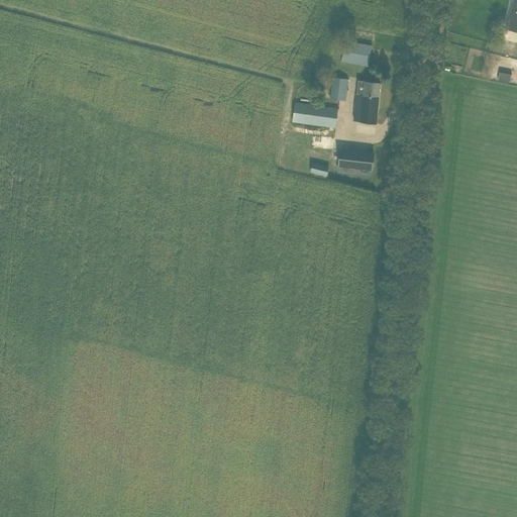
[(516,0),(513,0),(506,30),(516,32),(516,0)]
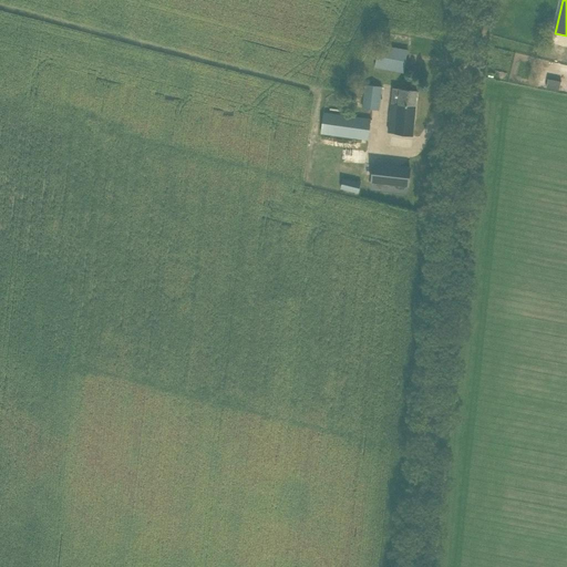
[(377,57),(374,66),(403,72),(408,50),(379,44),(377,57)]
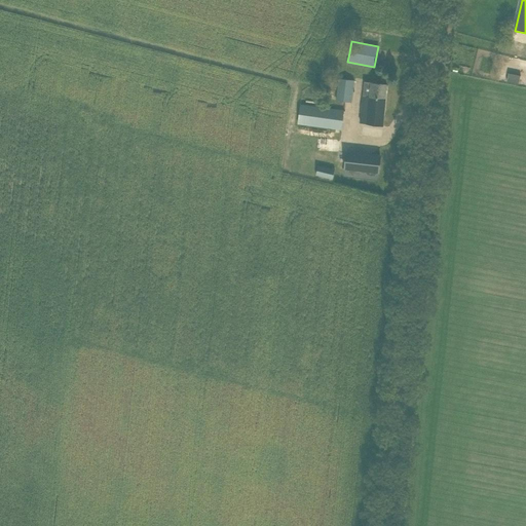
[(509,73),(509,81),(520,82),(521,74),(509,73)]
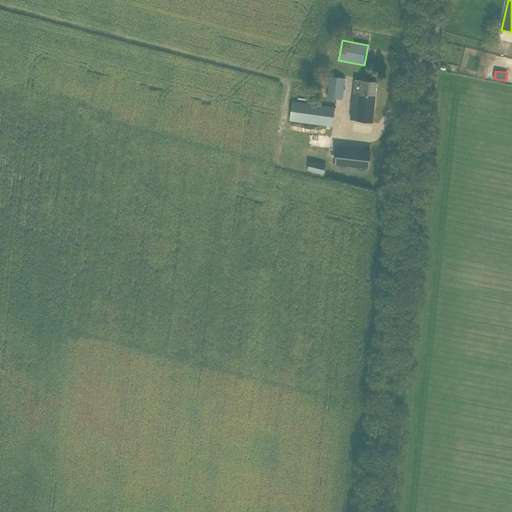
[(326,98),(342,100),(345,79),(329,77),(326,98)]
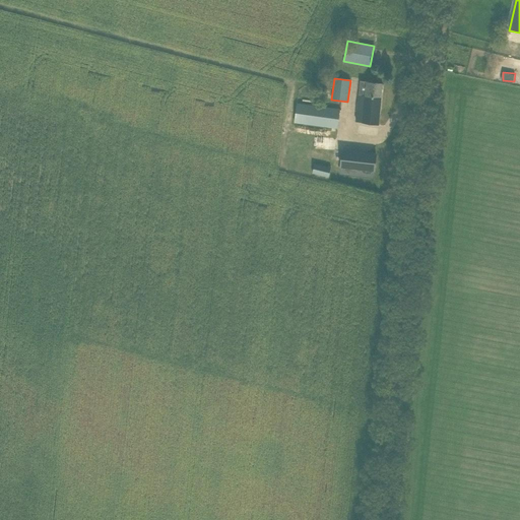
[(360,81),(355,122),(378,125),(382,83),(360,81)]
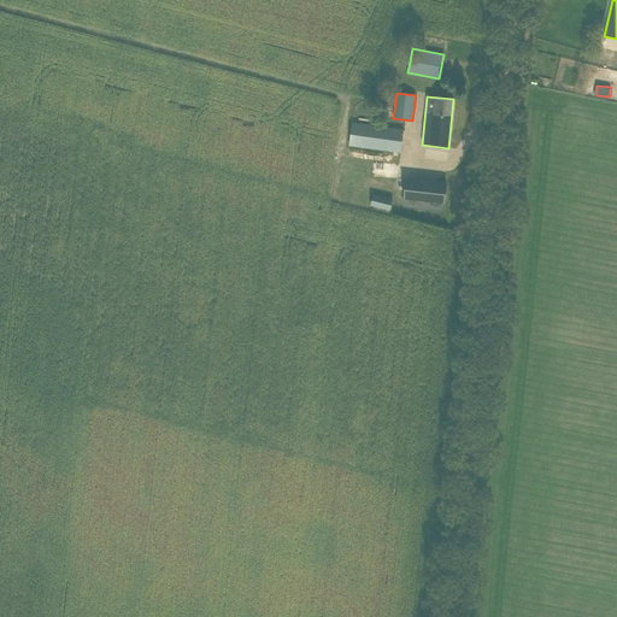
[(348,146),(401,153),(404,130),(352,123),(348,146)]
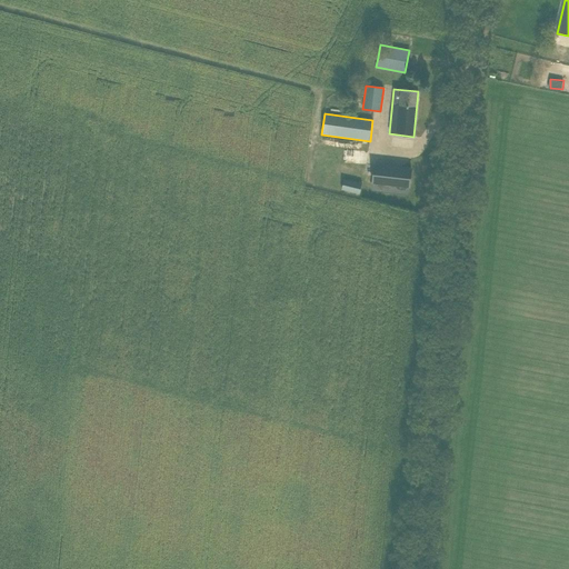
[(408,195),(411,169),(385,166),(381,191),(408,195)]
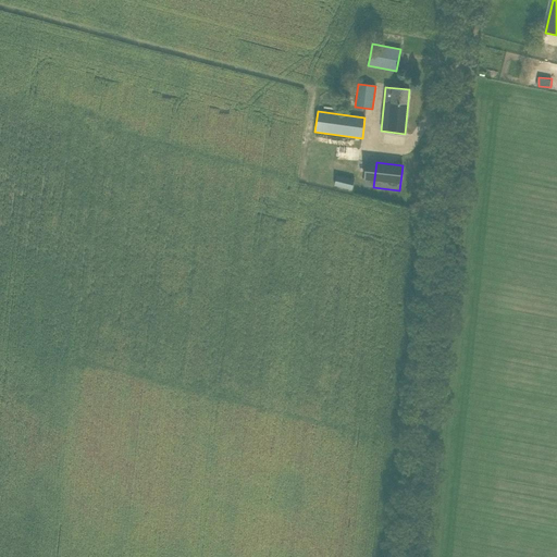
[(334,186),(351,190),(355,180),(337,175),(334,186)]
